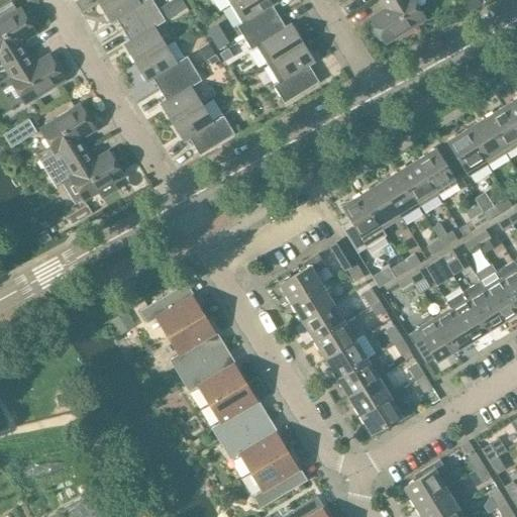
[(115,19),(122,30),(158,9),(151,0),(104,0),(99,3),(110,22),(115,19)]
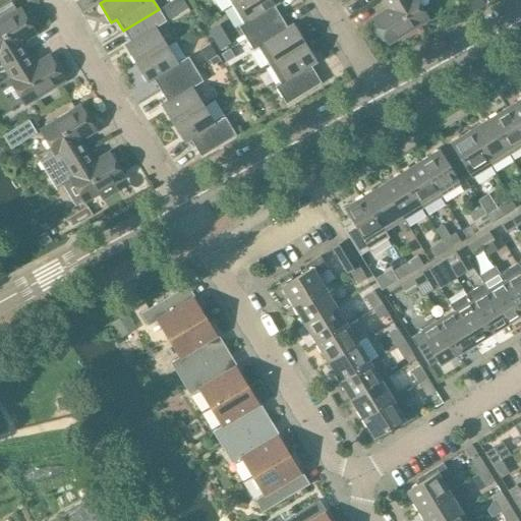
[(237,26),(244,38),(280,16),(274,5),(279,2),(277,0),(239,0),(231,5),(242,23),(237,26)]
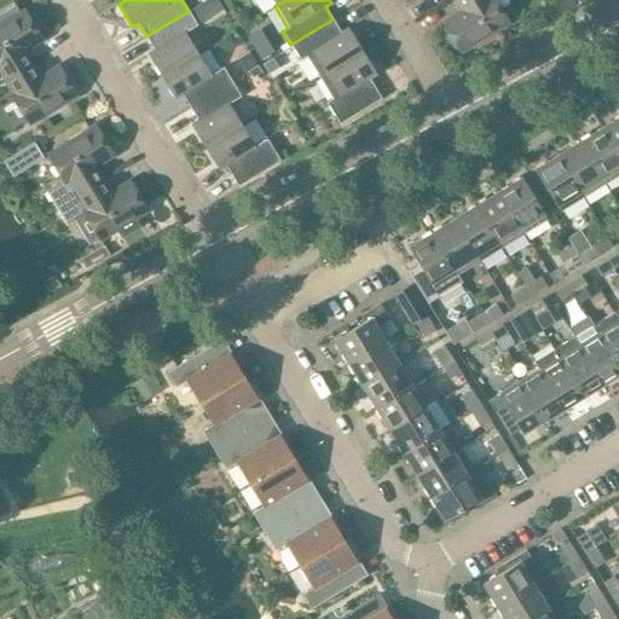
[(456,0),(463,12),(444,24),(460,51),(473,42),(474,45),(491,35),(490,33),(507,22),(493,0),(456,0)]
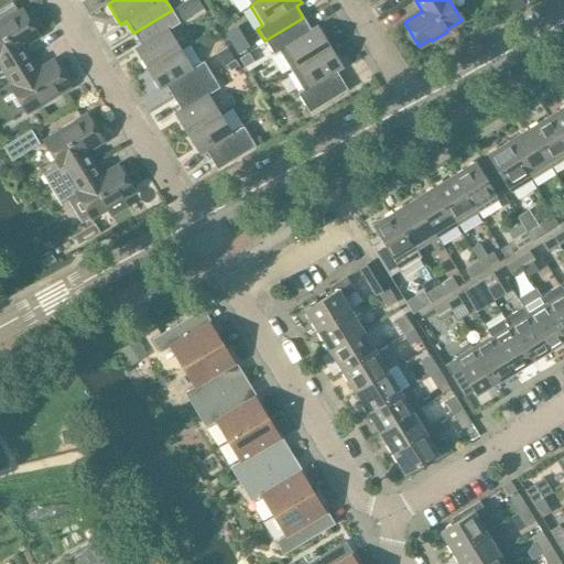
[(519,0),(511,0),(503,6),(510,17),(524,8),(519,0)]
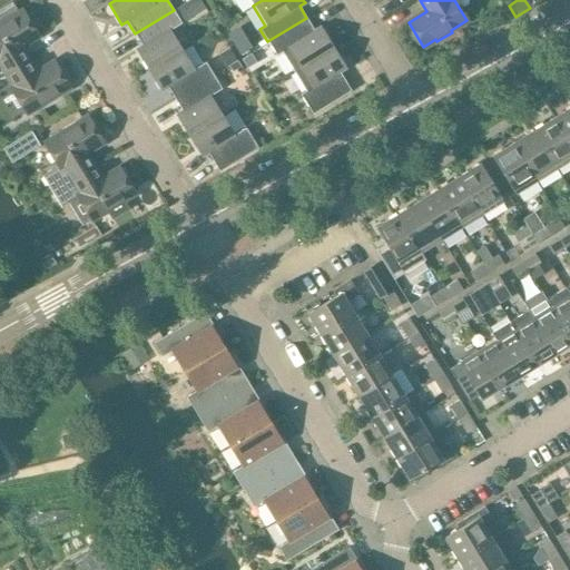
[(12,2),(0,9),(0,62),(6,74),(28,60),(20,47),(38,36),(22,11),(19,13),(12,2)]
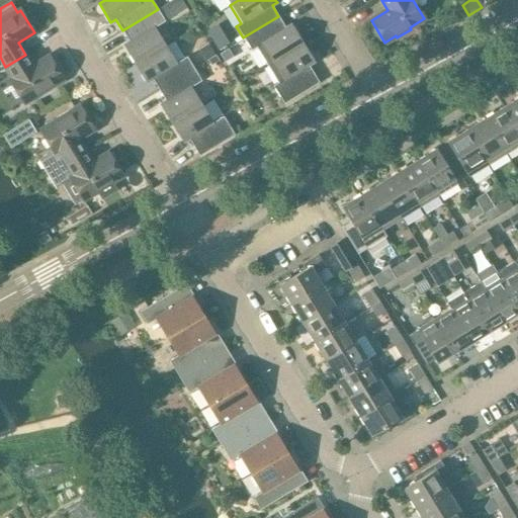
[(123,45),(136,64),(165,46),(154,27),(165,21),(158,9),(122,30),(130,41),(123,45)]
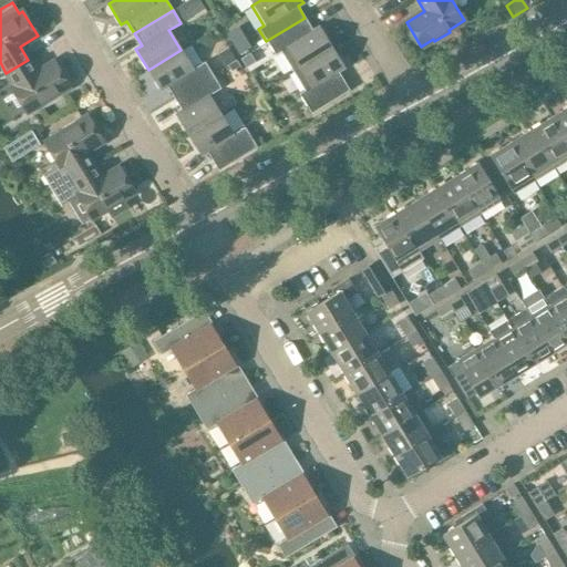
[(280,52),(291,71),(330,48),(318,27),(312,30),(305,18),(266,41),(275,55),(280,52)]
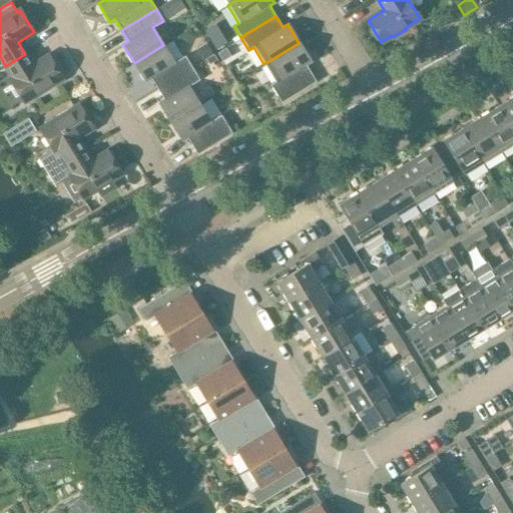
[(220,33),(209,40),(215,50),(227,43),(220,33)]
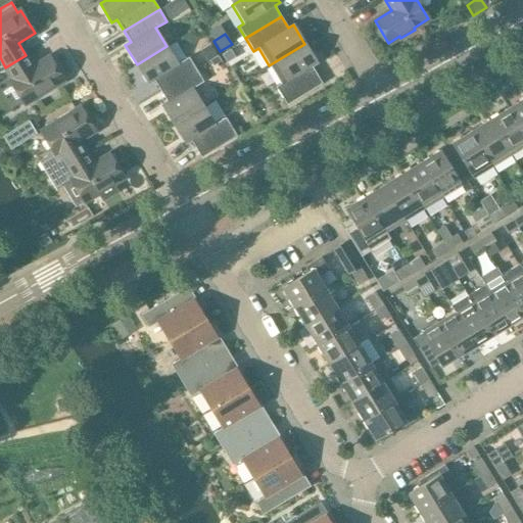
[(206,62),(209,61),(217,56),(209,44),(200,51),(199,51),(206,62)]
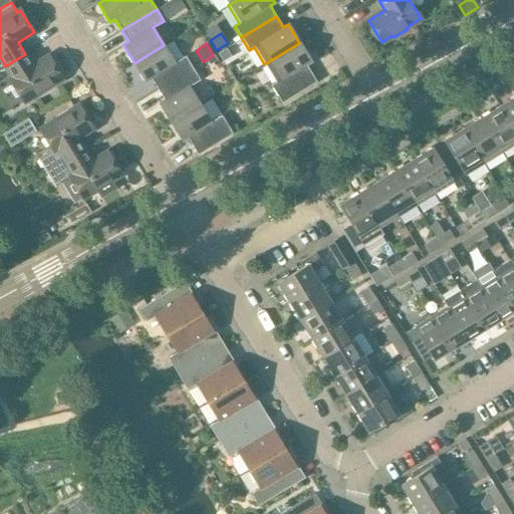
[(299,43),(264,64),(275,82),(270,85),(281,103),(316,81),(306,65),(311,61),(299,43)]
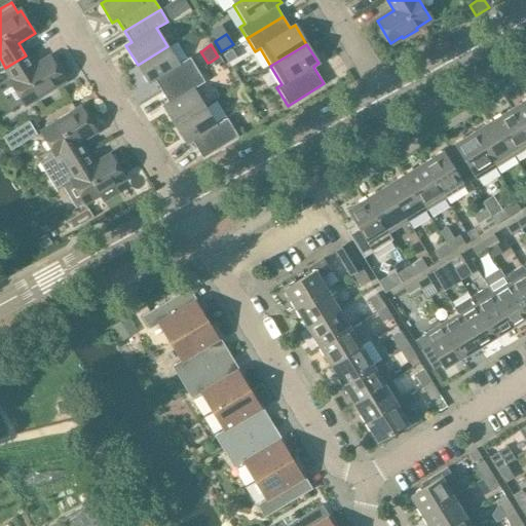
[(154,80),(161,91),(197,69),(189,57),(179,64),(167,46),(138,65),(149,83),(154,80)]
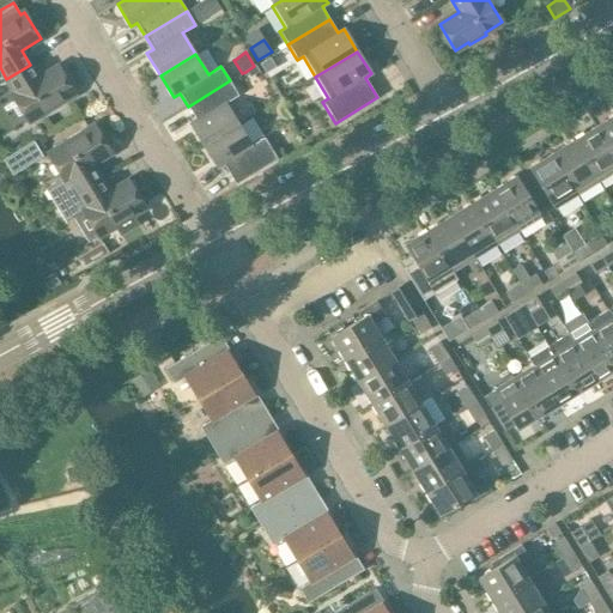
[(269,56),(260,62),(266,73),(277,67),(269,56)]
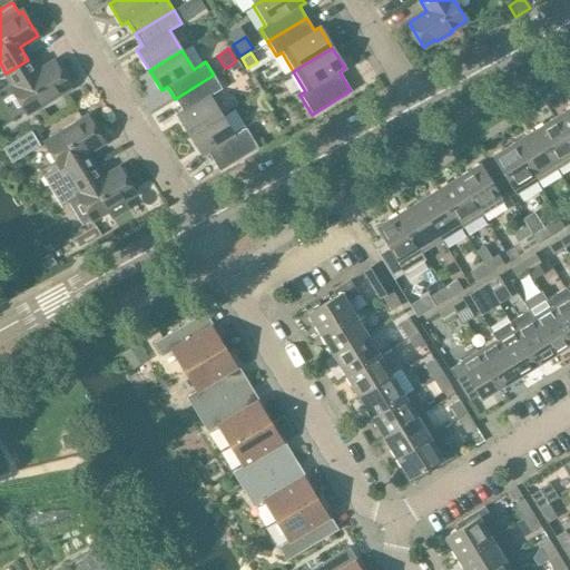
[(28,60),(6,74),(15,86),(11,88),(26,114),(41,104),(43,106),(59,97),(58,95),(69,87),(53,62),(36,74),(28,60)]
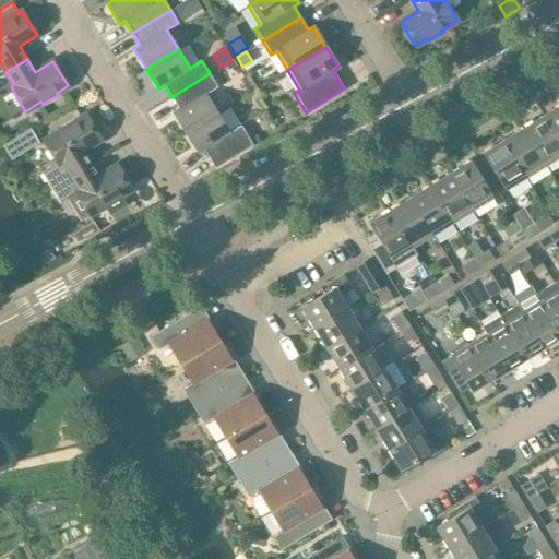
[(224,66),(228,72),(236,67),(232,60),(224,66)]
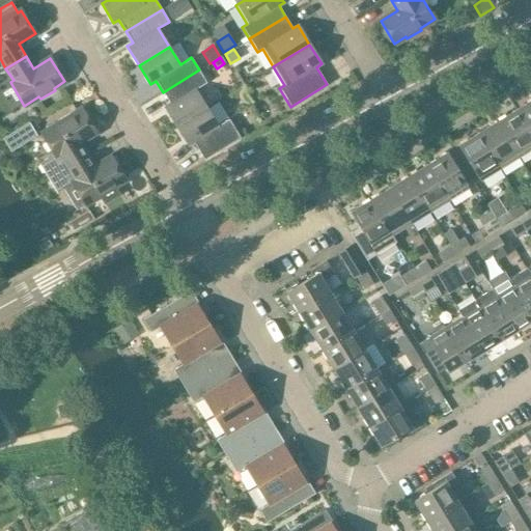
[(164,107),(176,127),(206,108),(195,90),(206,83),(199,70),(163,92),(170,104),(164,107)]
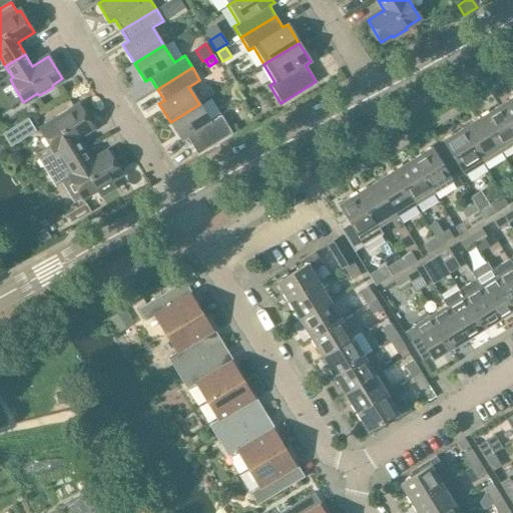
[(512,97),(498,106),(512,129),(512,97)]
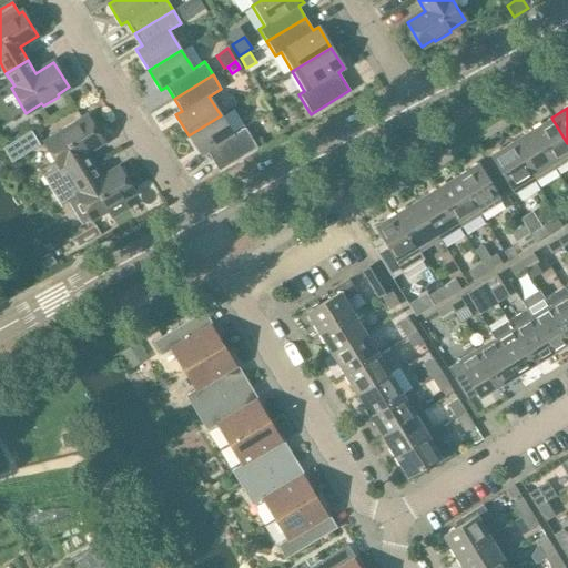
[(221,115),(189,135),(201,155),(206,152),(219,171),(257,148),(244,128),(233,134),(221,115)]
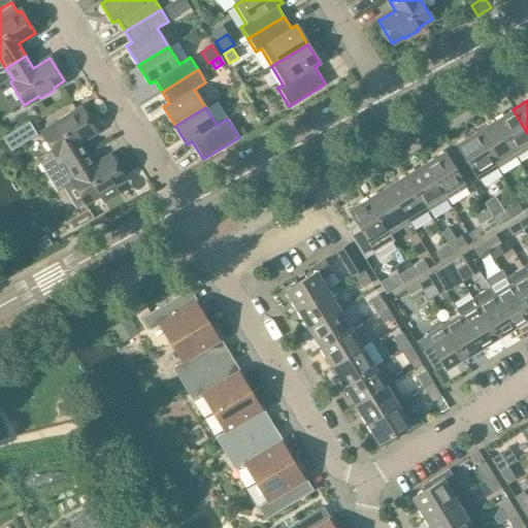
[(53,152),(40,159),(51,175),(87,154),(78,141),(95,131),(81,108),(70,116),(69,113),(55,122),(56,124),(41,133),(53,152)]
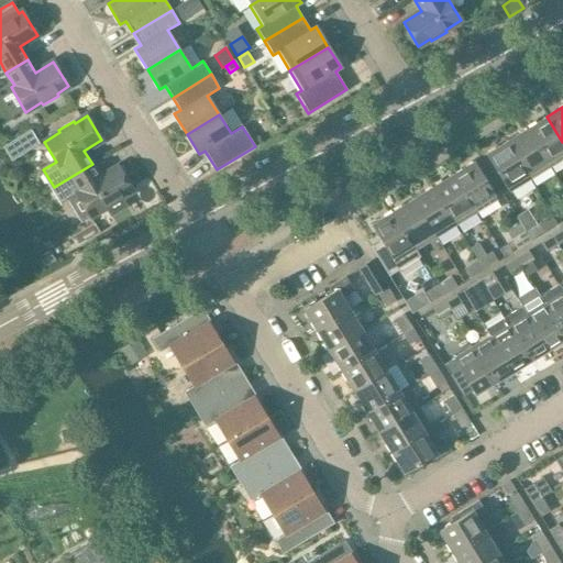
[(562,142),(547,117),(527,129),(550,166),(562,158),(562,142)]
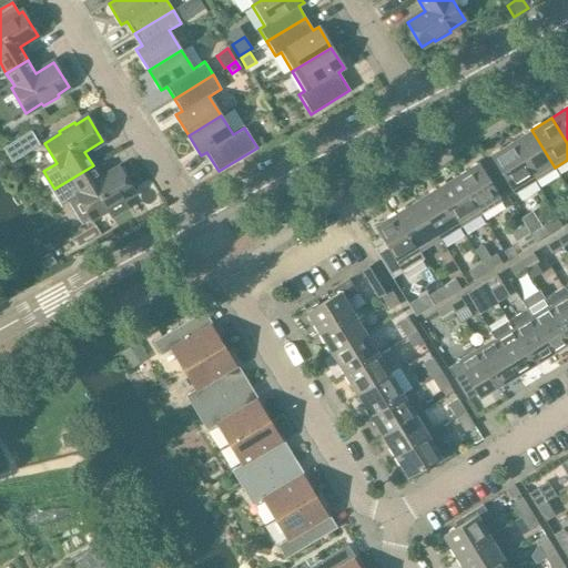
[(38,127),(23,135),(28,143),(42,135),(38,127)]
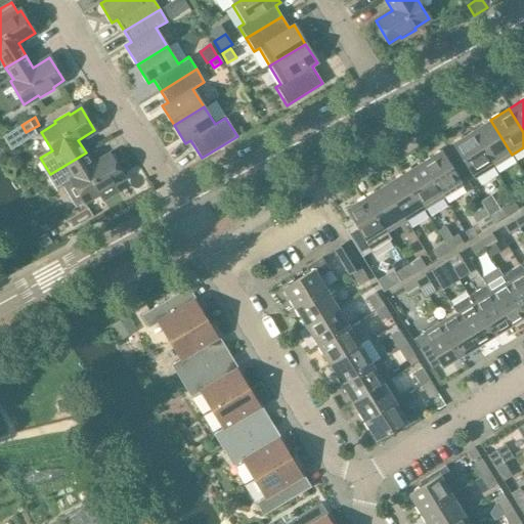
[(490,120),(472,132),(493,167),(512,155),(490,120)]
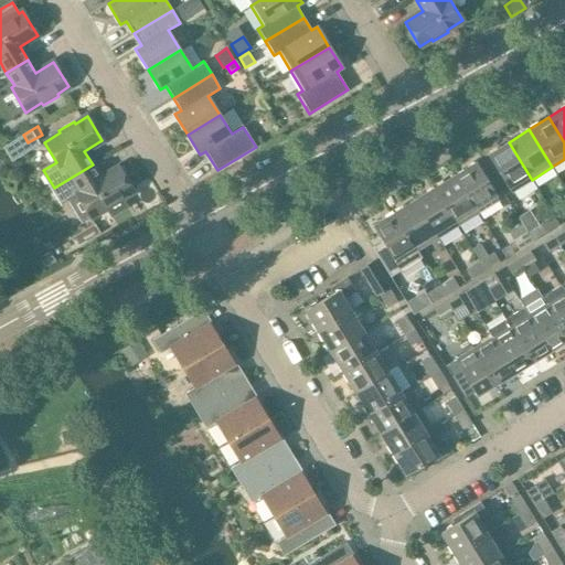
[(532,180),(509,142),(488,155),(511,192),(532,180)]
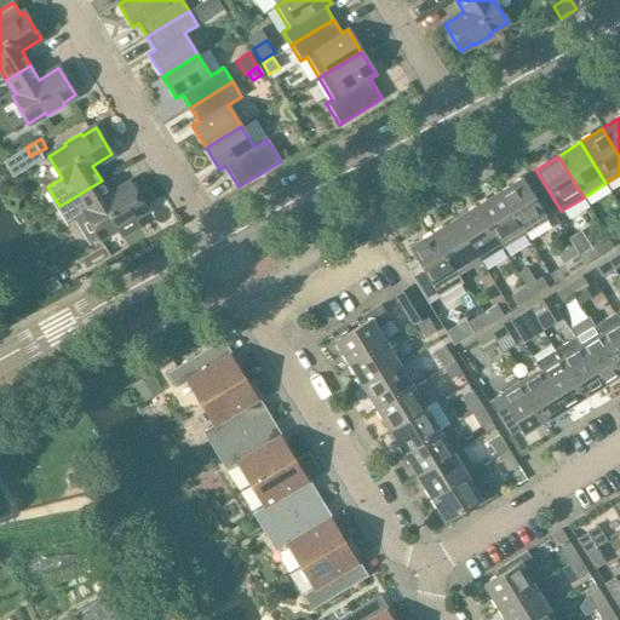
[(522,178),(499,193),(524,234),(547,219),(522,178)]
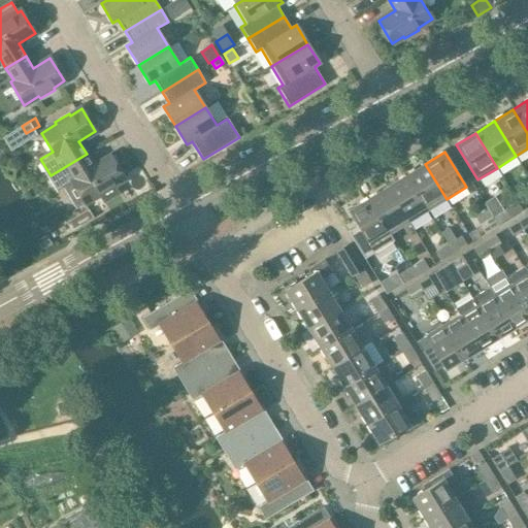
[(87,154),(51,175),(59,188),(70,180),(85,203),(99,195),(103,202),(118,193),(113,186),(125,178),(110,156),(94,166),(87,154)]
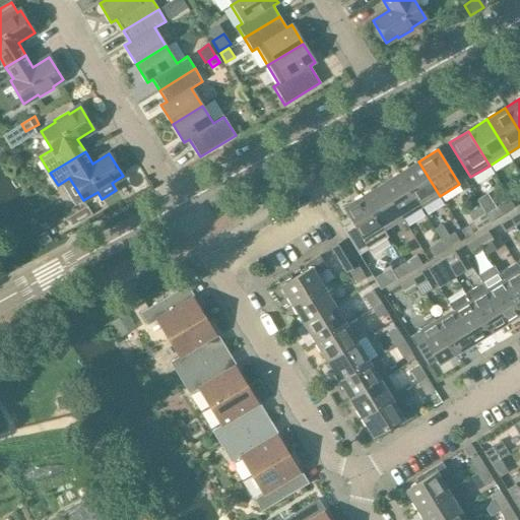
[(418,161),(399,173),(420,207),(440,196),(418,161)]
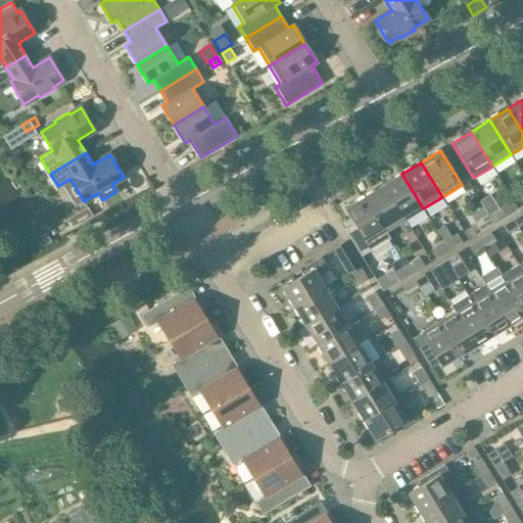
[(401,174),(383,185),(405,220),(423,208),(401,174)]
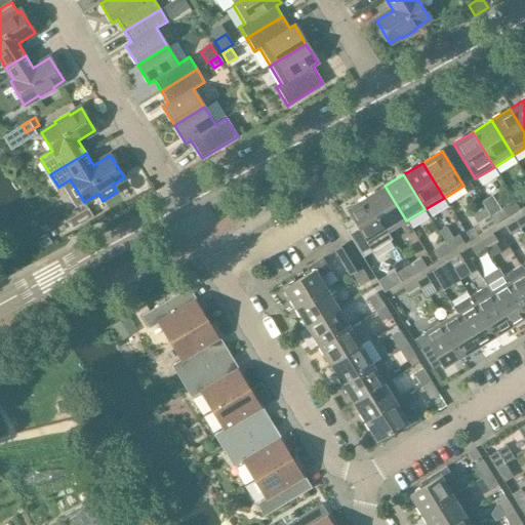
[(385,186),(365,198),(388,233),(406,220),(385,186)]
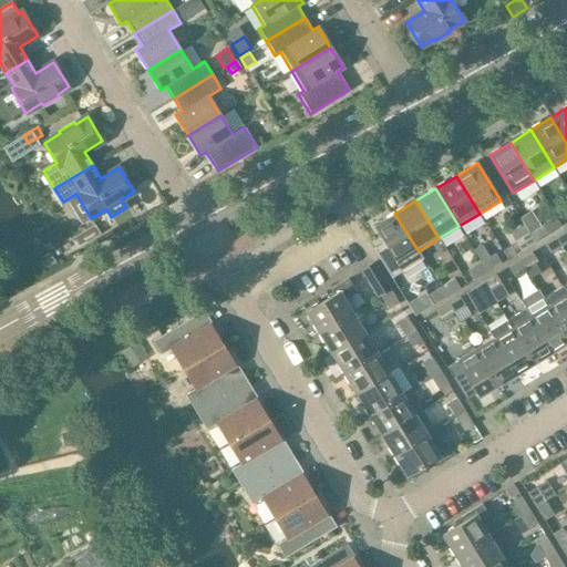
[(419,251),(394,214),(374,226),(384,243),(373,249),(391,278),(423,258),(419,251)]
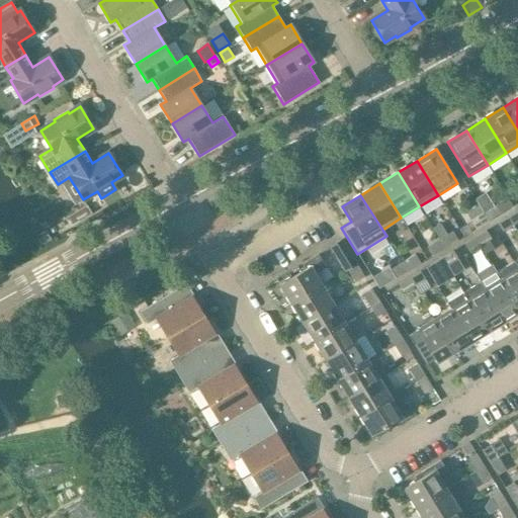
[(507,198),(496,204),(501,213),(512,206),(507,198)]
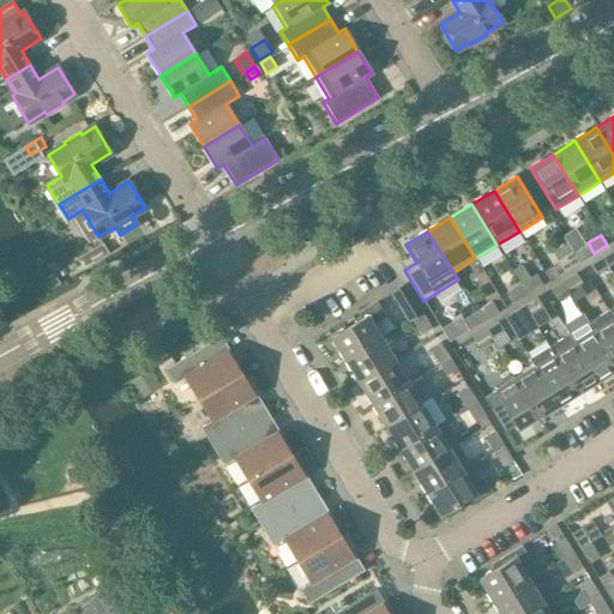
[(588,242),(572,252),(579,263),(594,253),(588,242)]
